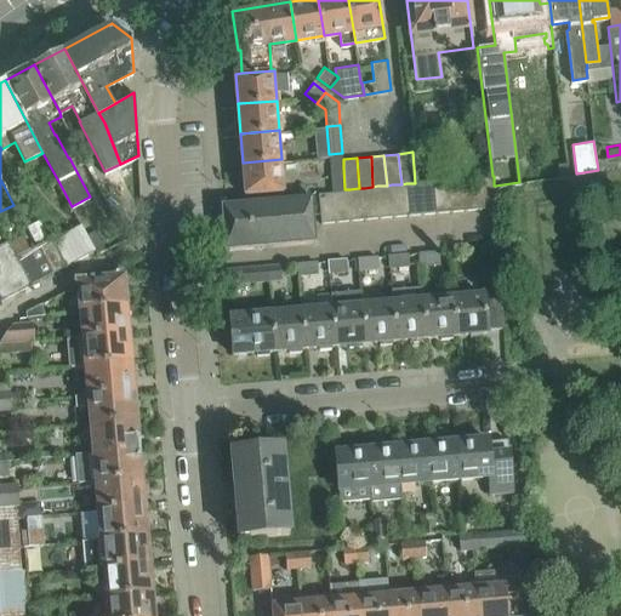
[(284,189),(281,159),(243,163),(245,193),(284,189)]
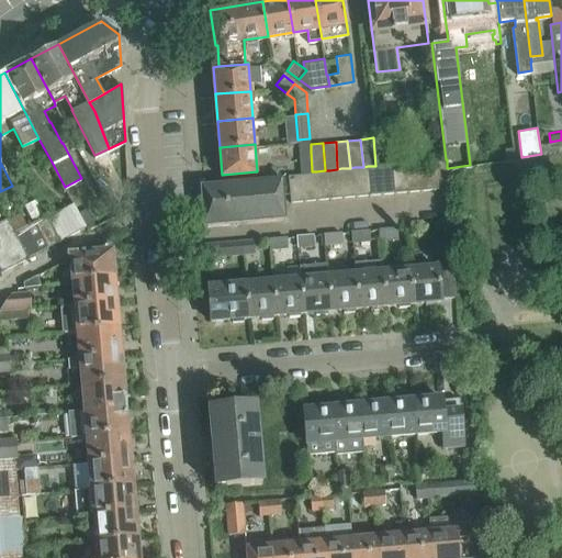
[(37,153),(46,168),(53,164),(44,148),(37,153)]
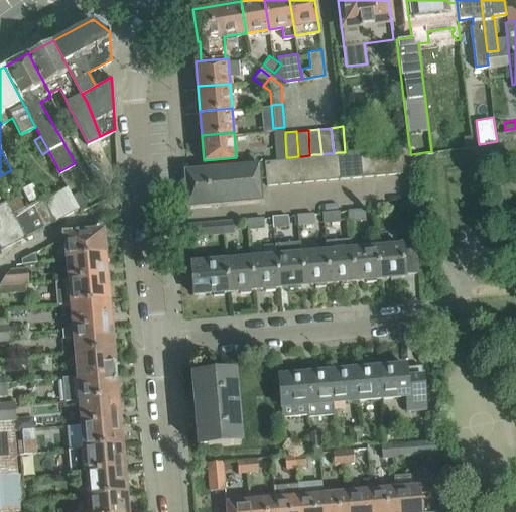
[(285,139),(274,140),(275,158),(278,158),(286,157),(285,139)]
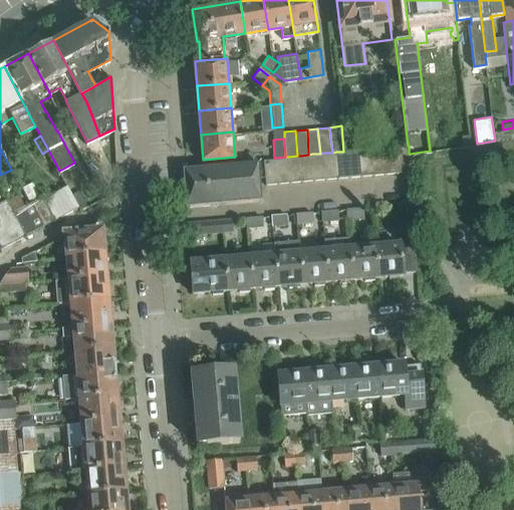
[(411,171),(410,154),(409,154),(409,146),(408,146),(396,147),(398,172),(411,171)]
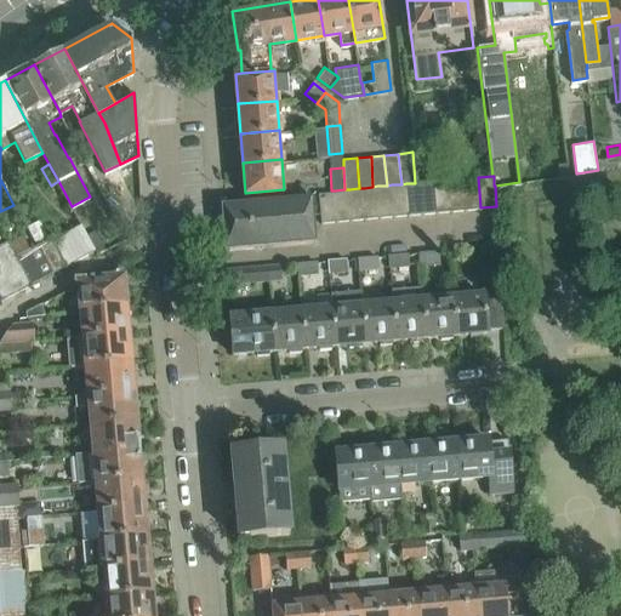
[(480,207),(478,177),(463,178),(466,209),(480,207)]
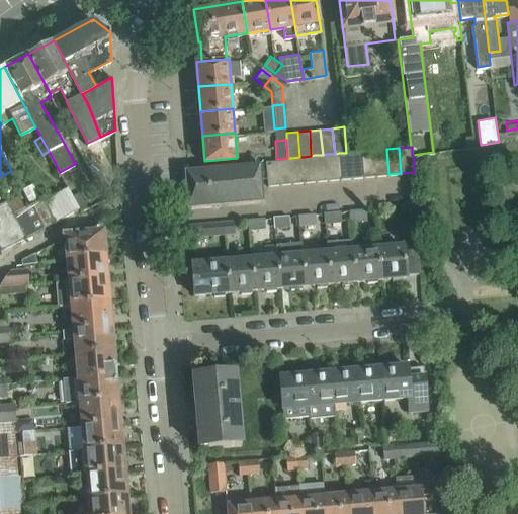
[(389,174),(386,149),(374,150),(376,175),(389,174)]
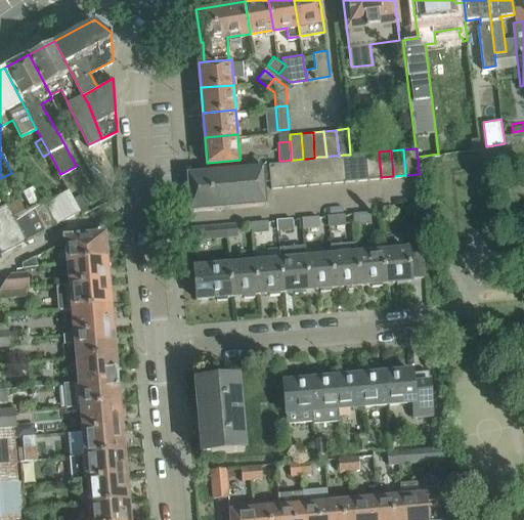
[(381,177),(379,152),(367,153),(369,178),(381,177)]
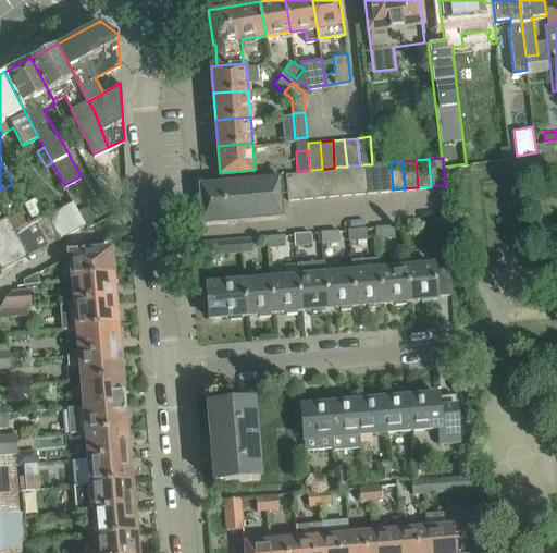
[(393,189),(391,162),(378,163),(380,191),(393,189)]
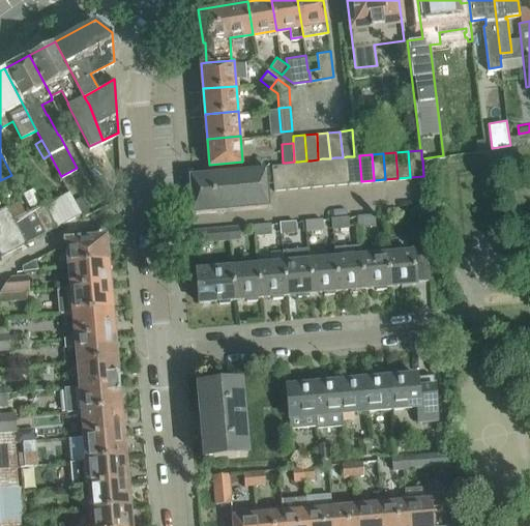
[(359,155),(354,156),(347,156),(349,182),(361,181),(359,155)]
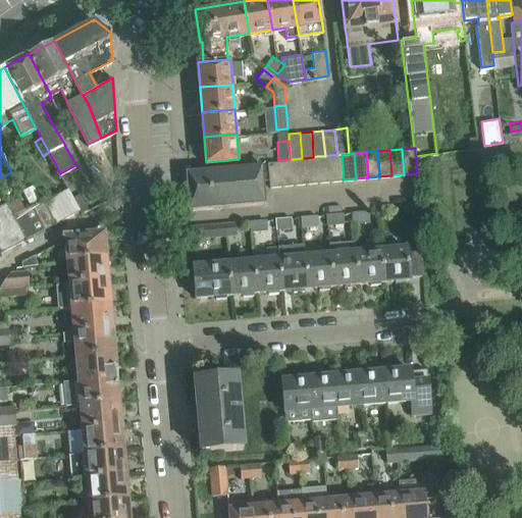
[(342,154),(337,155),(329,155),(331,180),(344,179),(342,154)]
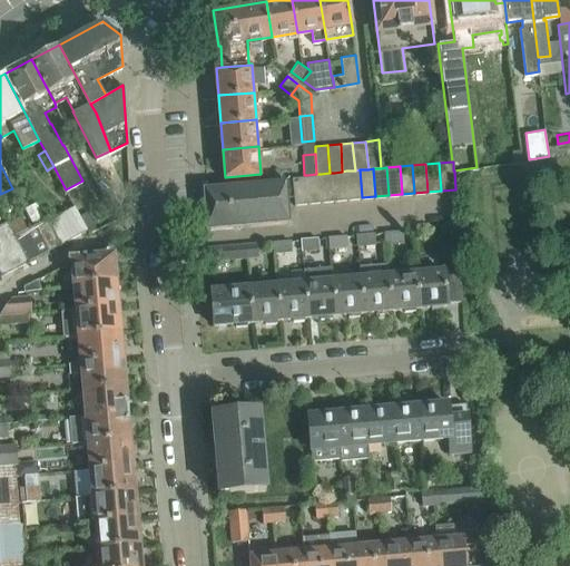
[(360,169),(355,171),(346,171),(349,198),(362,197),(360,169)]
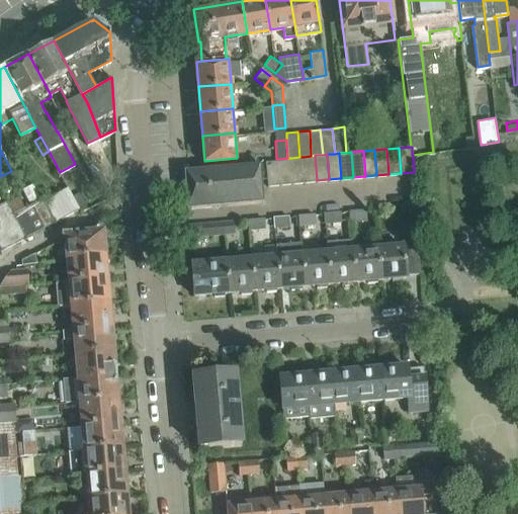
[(315,155),(311,156),(304,157),(305,181),(317,180),(315,155)]
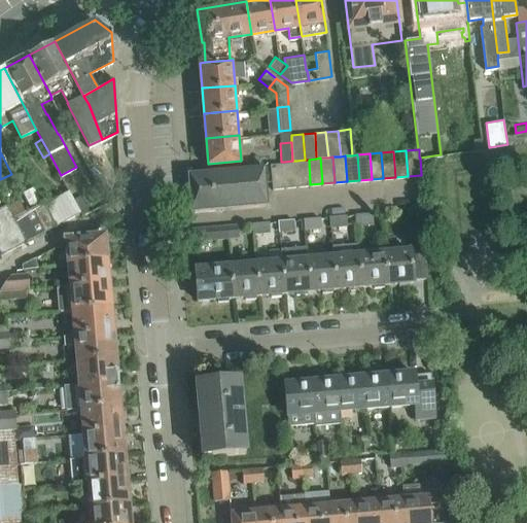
[(309,160),(305,160),(296,161),(299,185),(310,184),(309,160)]
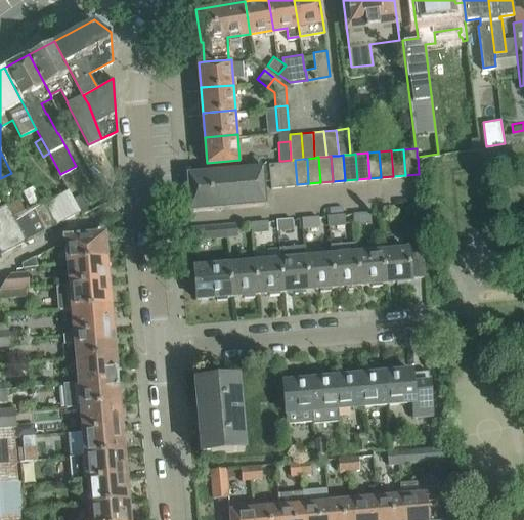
[(295,160),(291,160),(282,161),(285,185),(297,184),(295,160)]
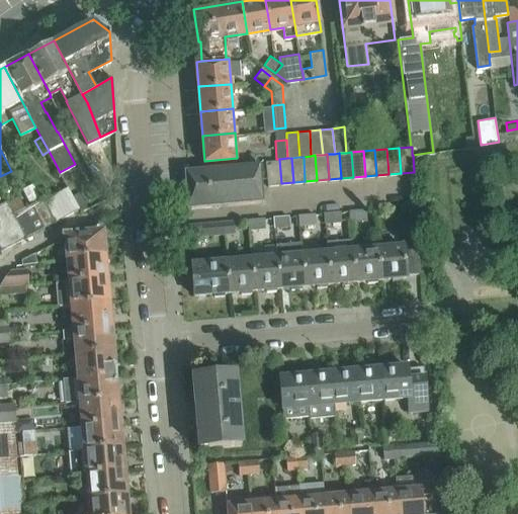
[(281,183),(279,159),(276,159),(266,160),(268,184),(281,183)]
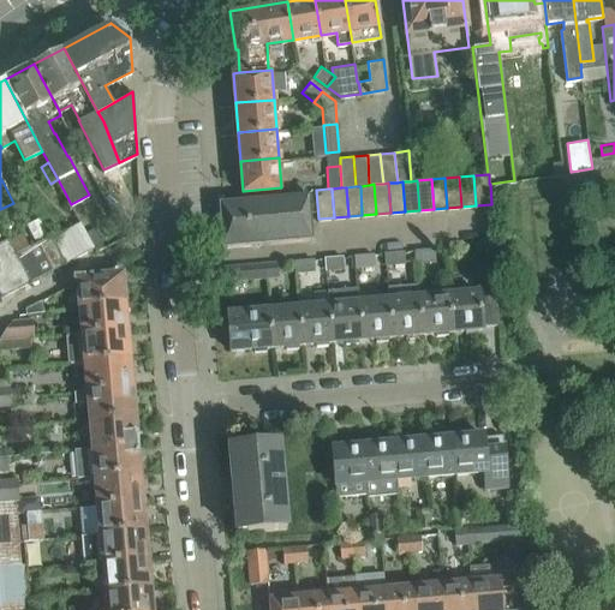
[(310,192),(225,201),(219,201),(222,246),(314,238),(310,192)]
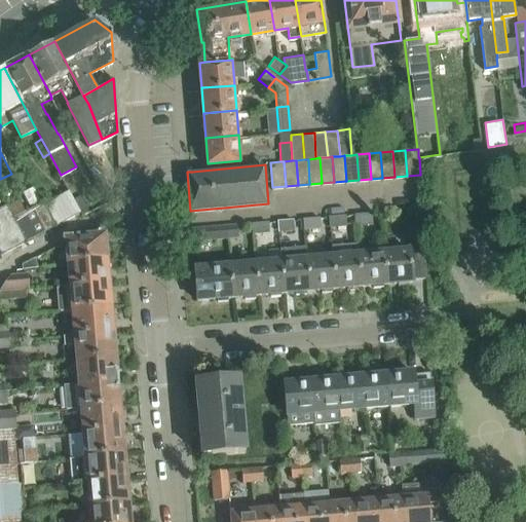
[(67,187),(42,200),(43,202),(55,223),(80,211),(67,187)]
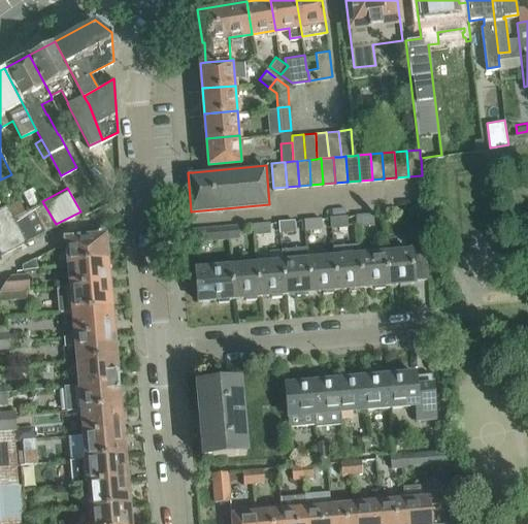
[(56,224),(43,203),(42,201),(15,216),(29,238),(56,224)]
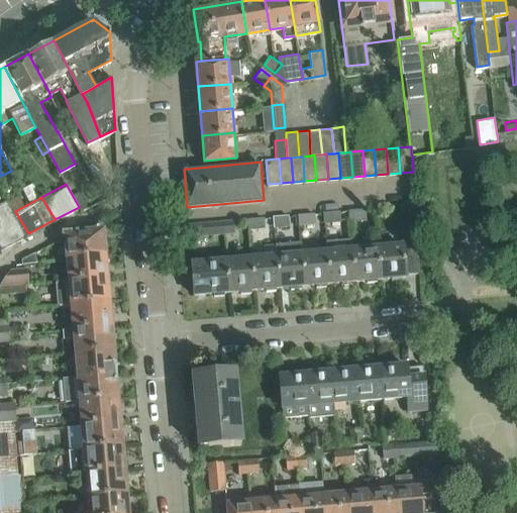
[(28,233),(15,211),(13,212),(6,199),(0,202),(0,246),(1,248),(28,233)]
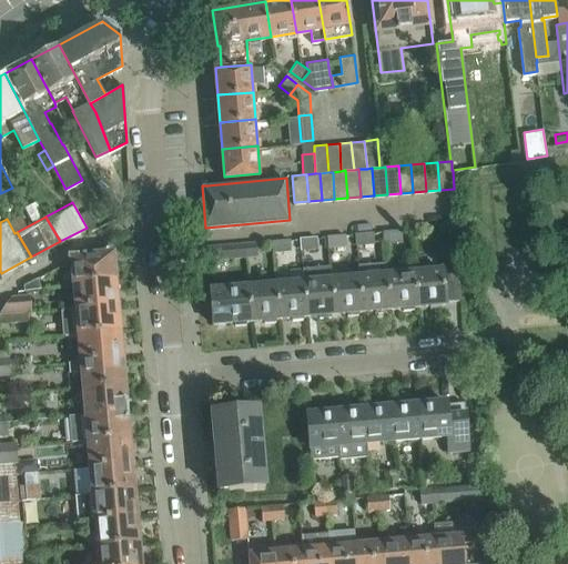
[(402,239),(402,228),(383,230),(384,240),(402,239)]
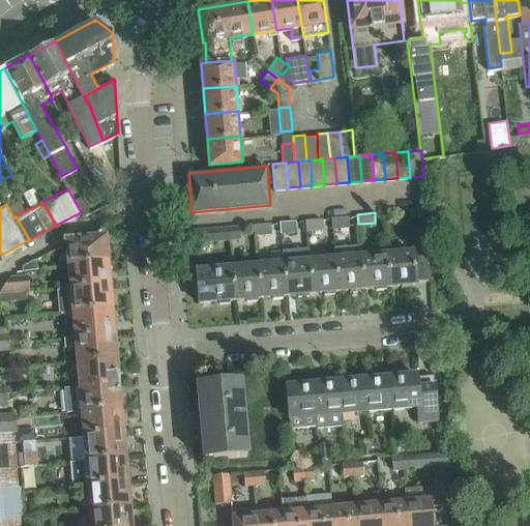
[(349,225),(348,214),(331,216),(332,226),(349,225)]
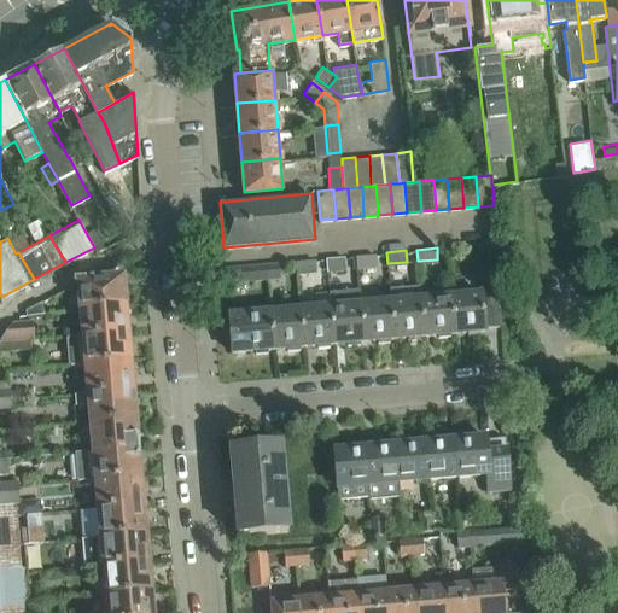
[(377,264),(377,254),(356,255),(357,266),(377,264)]
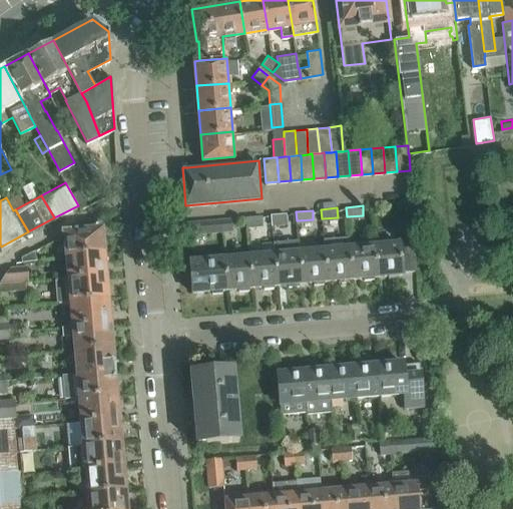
[(288,221),(287,212),(271,213),(271,223),(288,221)]
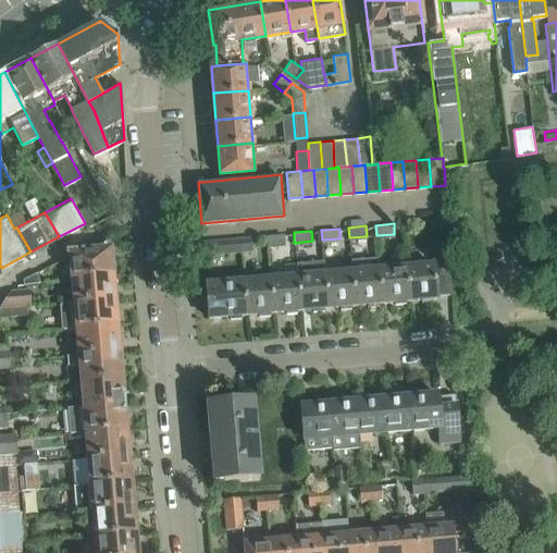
[(285,243),(284,233),(267,234),(268,245),(285,243)]
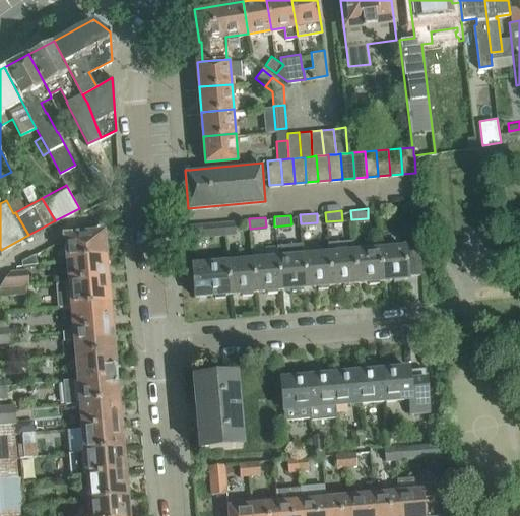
[(224,234),(223,220),(190,223),(191,236),(224,234)]
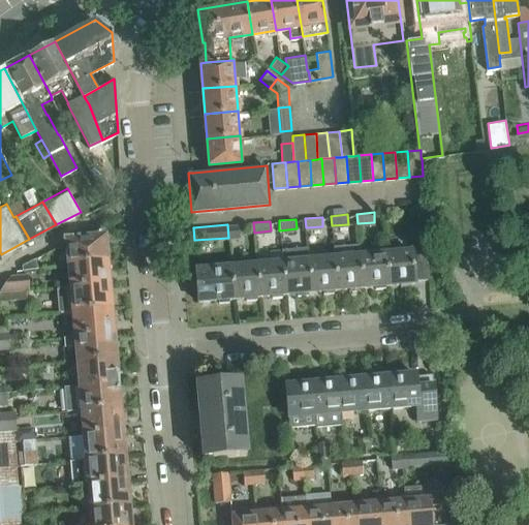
[(241,237),(240,224),(227,224),(228,238),(241,237)]
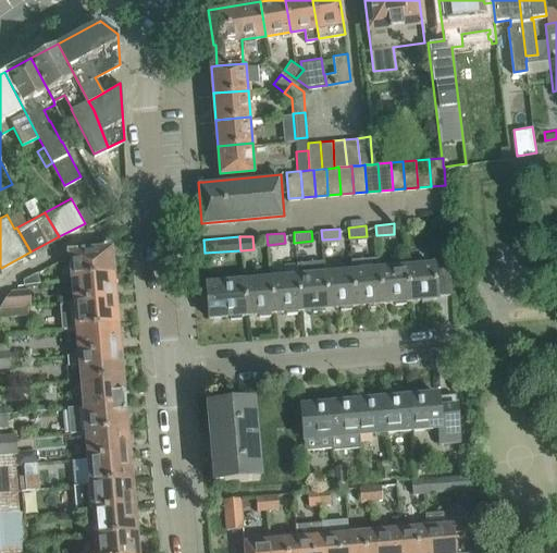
[(453,293),(452,280),(448,242),(432,244),(434,263),(405,266),(407,299),(421,298),(423,300),(433,299),(434,297),(437,296),(437,294),(453,293)]
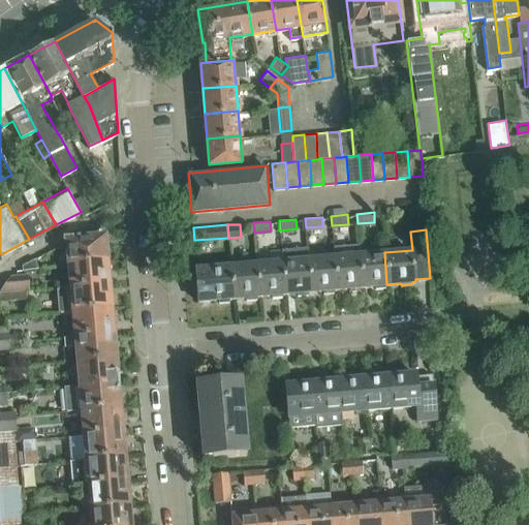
[(105,245),(104,234),(65,237),(67,261),(106,258),(106,256),(109,254),(109,247),(105,245)]
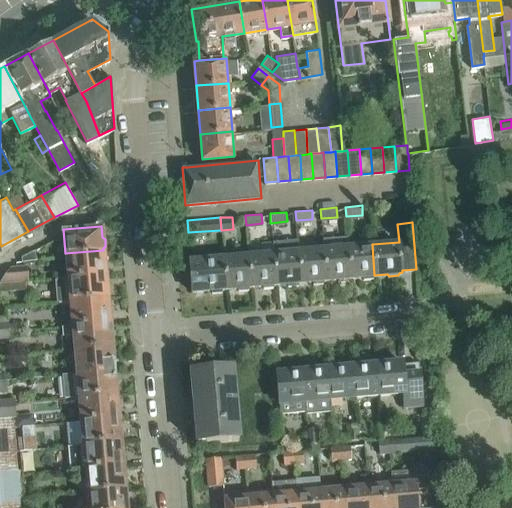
[(346,234),(322,236),(323,248),(325,279),(337,278),(338,280),(348,279),(349,277),(347,246),(346,234)]
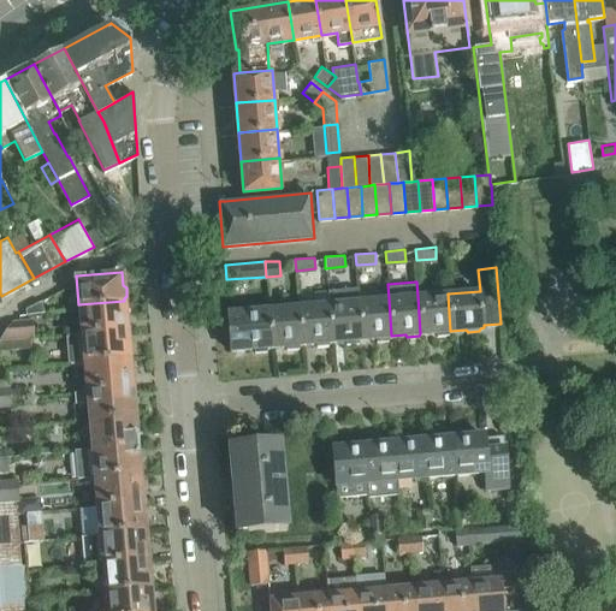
[(356,285),(326,288),(327,304),(330,340),(345,339),(347,342),(359,340),(360,338),(361,338),(357,302),(356,285)]
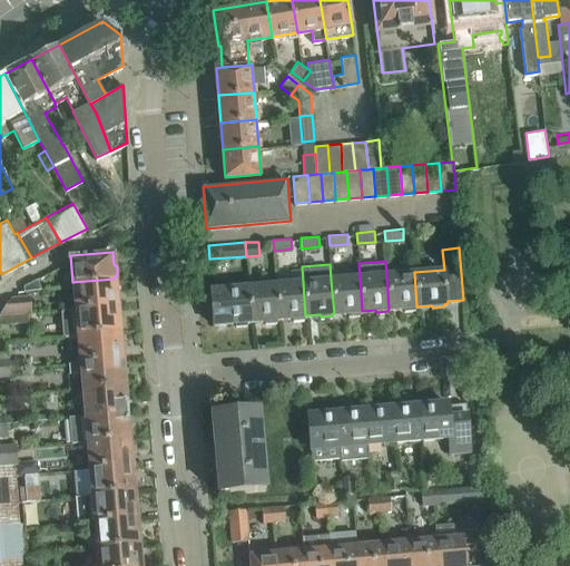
[(416,306),(414,272),(386,274),(389,309),(403,308),(404,310),(415,309),(416,306)]
